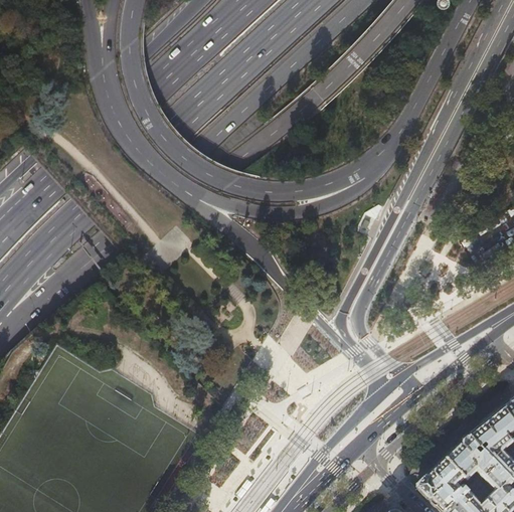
[(513,397),(497,411),(513,430),(513,397)]
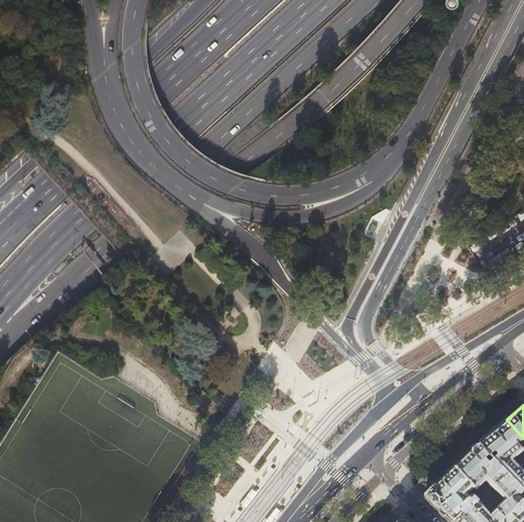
[(522,446),(523,445),(523,438),(507,419),(493,430),(479,442),(523,487),(523,468),(514,457),(523,449),(523,447),(522,446)]
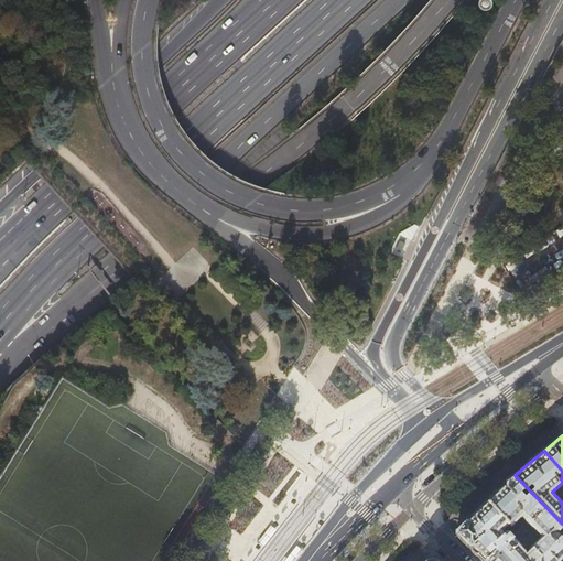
[(496,493),(489,499),(511,522),(513,525),(522,516),(543,536),(533,546),(543,556),(562,537),(562,524),(515,475),(509,481),(496,493)]
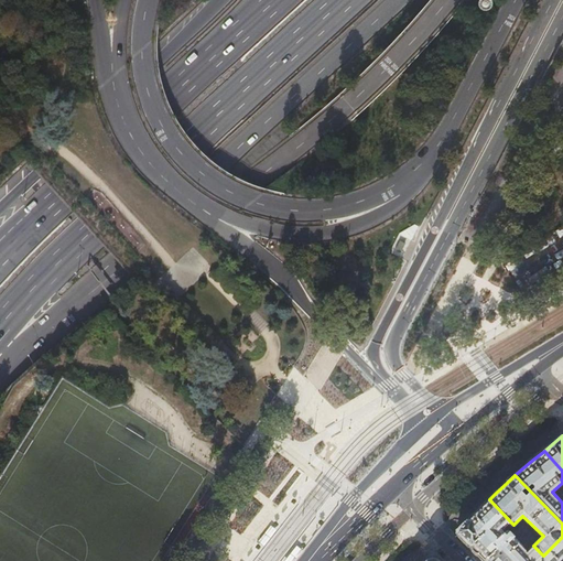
[(502,530),(511,522),(489,499),(475,514),(458,529),(457,530),(458,531),(468,542),(486,560),(537,560),(543,556),(533,546),(528,550),(512,533),(510,532),(509,532),(507,533),(506,533),(502,530)]
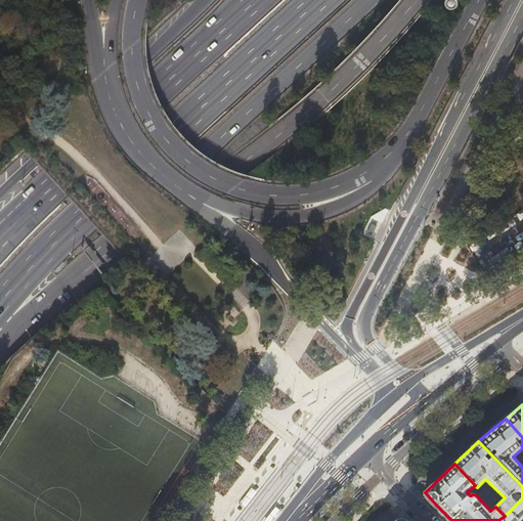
[(522,498),(505,516),(498,520),(520,520),(522,519),(522,498)]
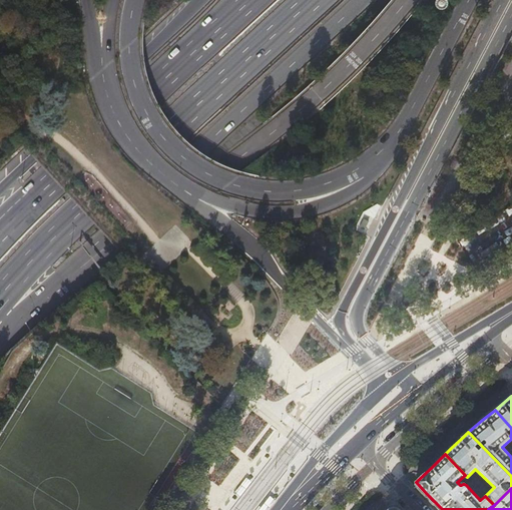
All buildings are outlined.
